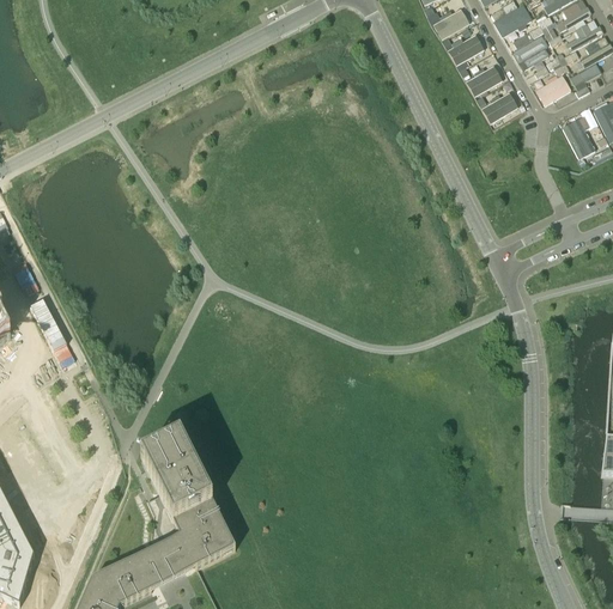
[(551,10),(569,0),(546,0),(551,10)]
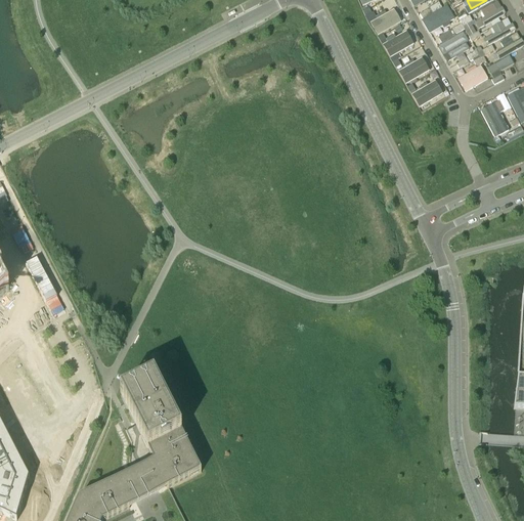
[(429,6),(433,12),(443,7),(439,1),(429,6)]
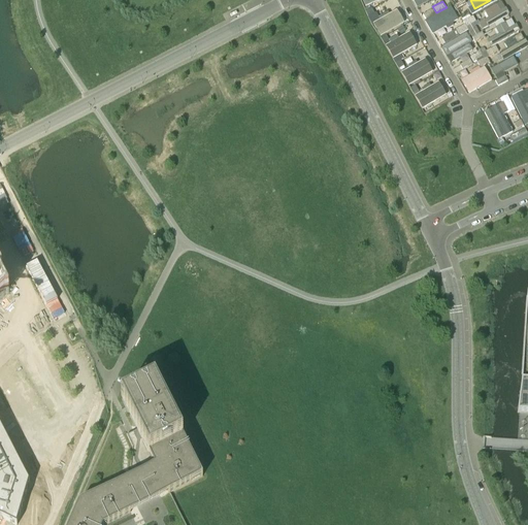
[(434,35),(463,20),(454,3),(447,7),(436,12),(427,19),(425,20),(434,35)]
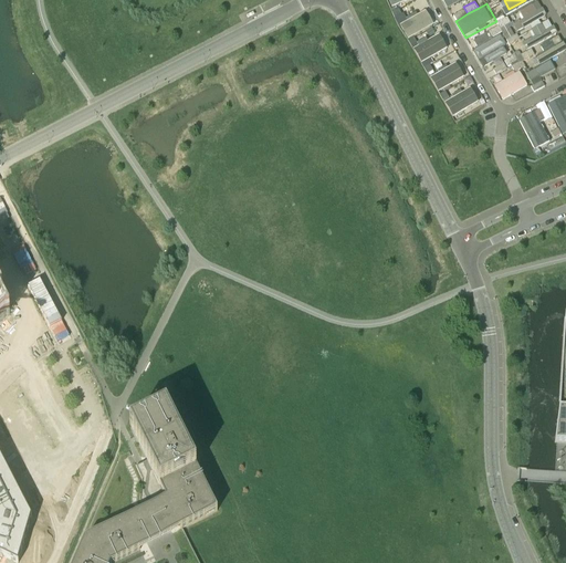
[(468,13),(463,7),(453,13),(458,20),(468,13)]
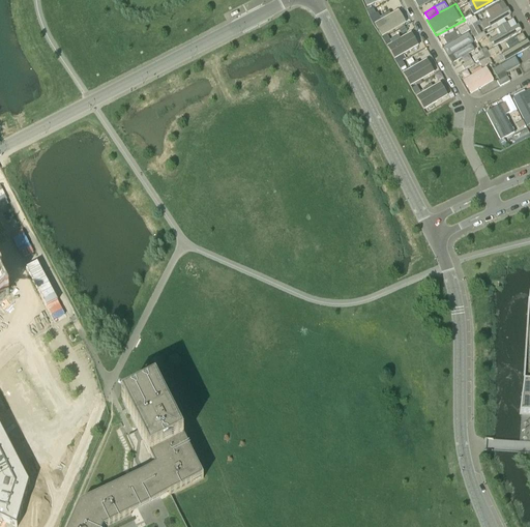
[(373,7),(367,10),(370,17),(377,12),(373,7)]
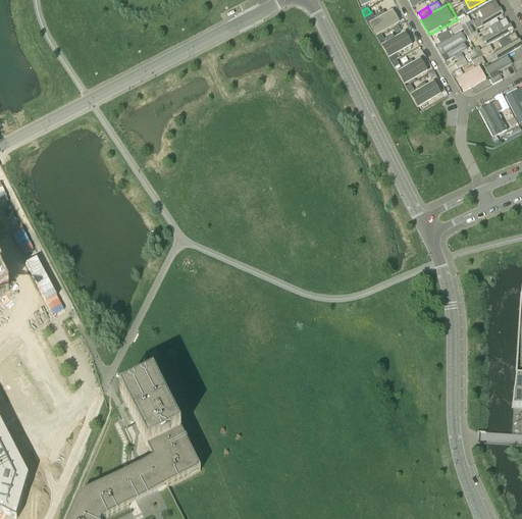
[(479,26),(502,13),(499,7),(476,19),(479,26)]
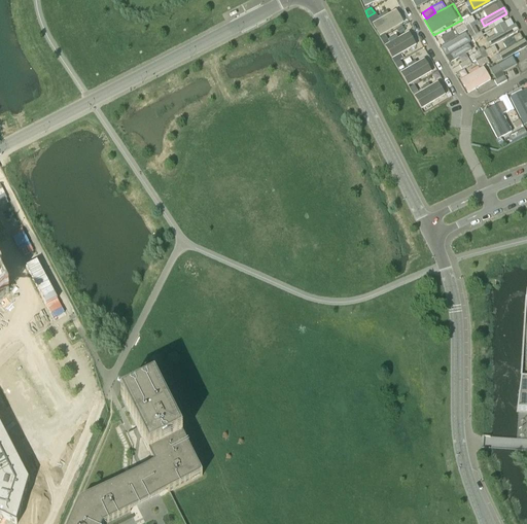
[(378,35),(402,21),(395,9),(371,23),(378,35)]
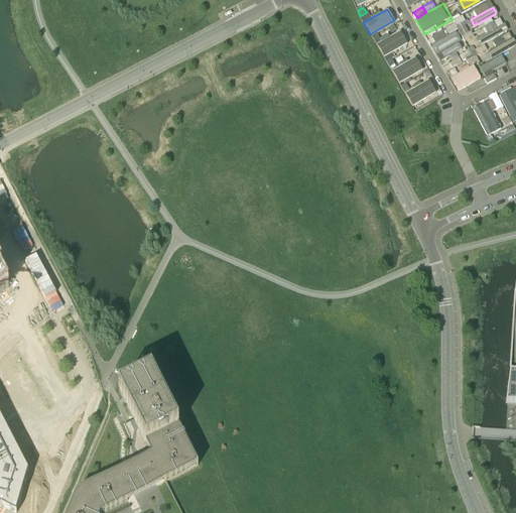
[(457,25),(464,21),(466,19),(463,14),(454,19),(457,25)]
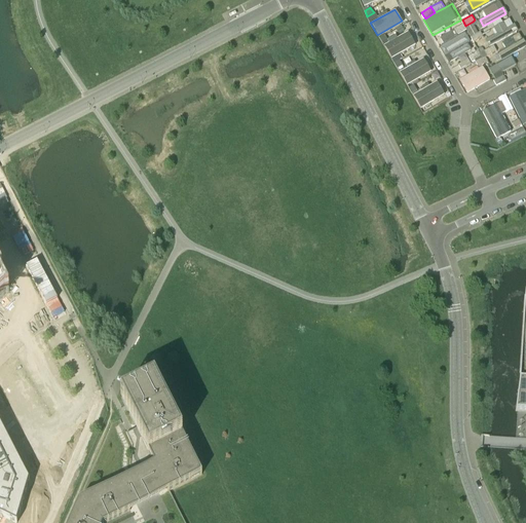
[(487,45),(518,30),(515,24),(506,28),(503,21),(493,26),(496,33),(485,39),(487,45)]
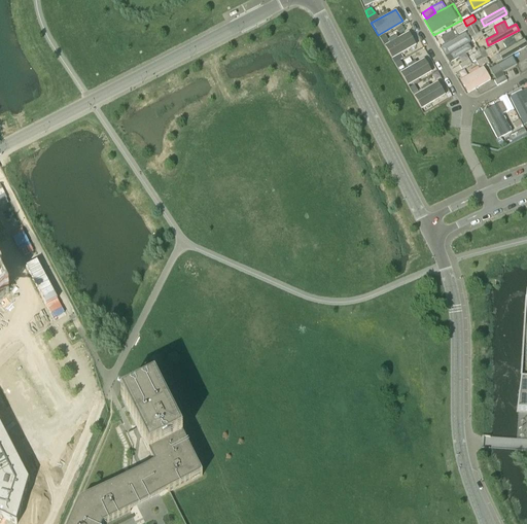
[(441,36),(445,42),(467,29),(463,23),(441,36)]
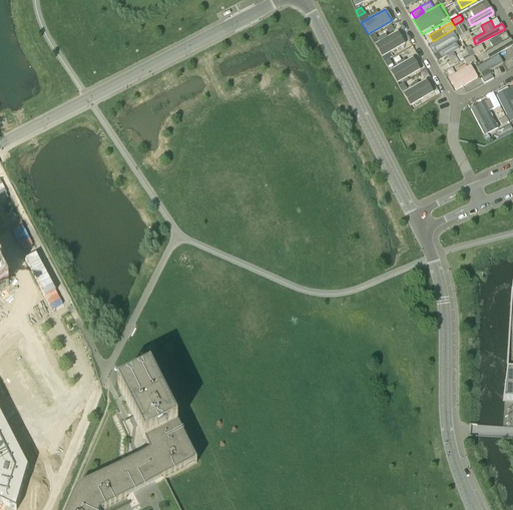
[(381,55),(404,40),(397,29),(374,44),(381,55)]
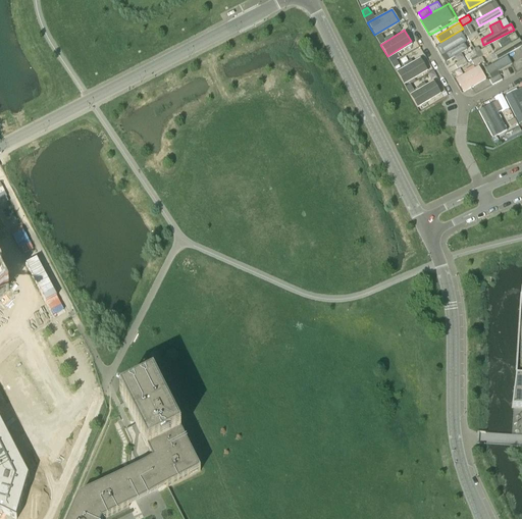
[(474,32),(467,36),(470,41),(480,36),(477,30),(474,32)]
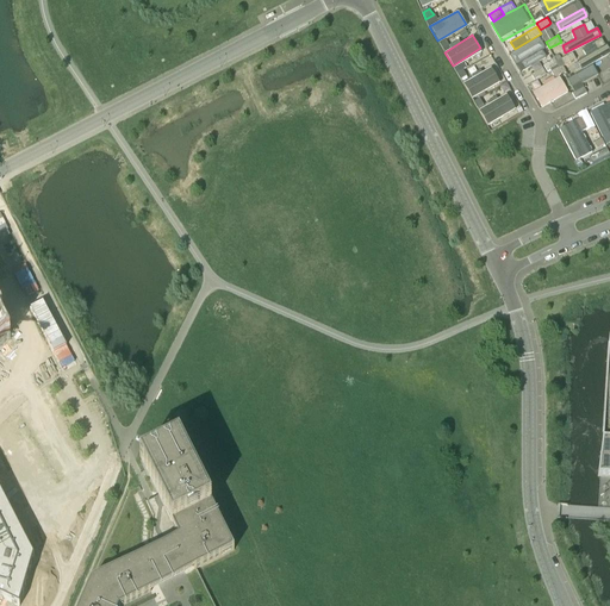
[(517,63),(545,48),(539,37),(510,52),(517,63)]
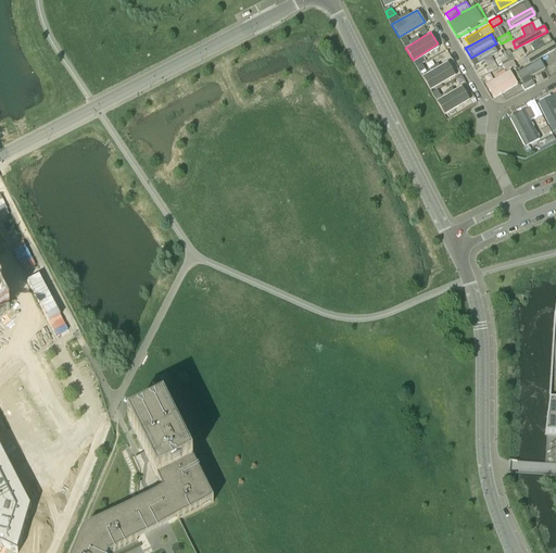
[(407,36),(401,39),(405,45),(411,41),(407,36)]
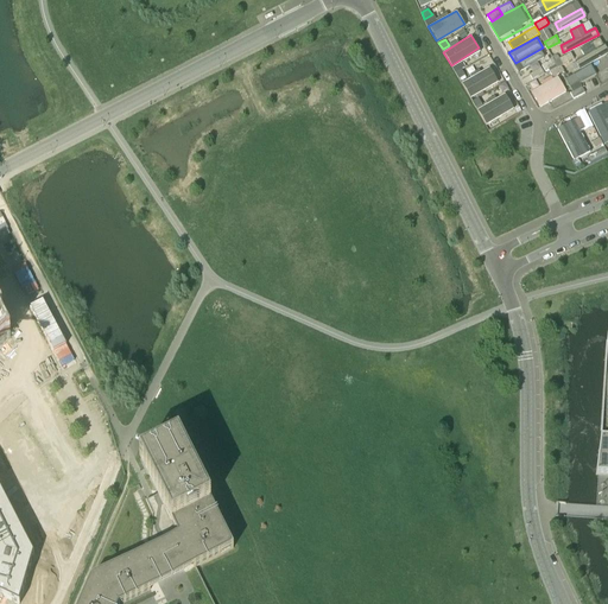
[(575,59),(578,67),(607,50),(603,43),(575,59)]
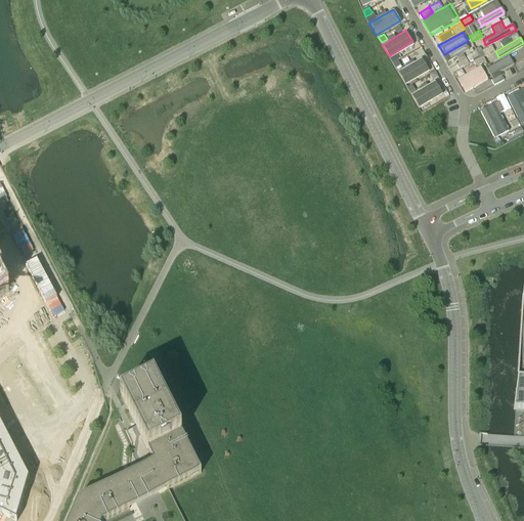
[(485,54),(494,49),(491,44),(482,49),(485,54)]
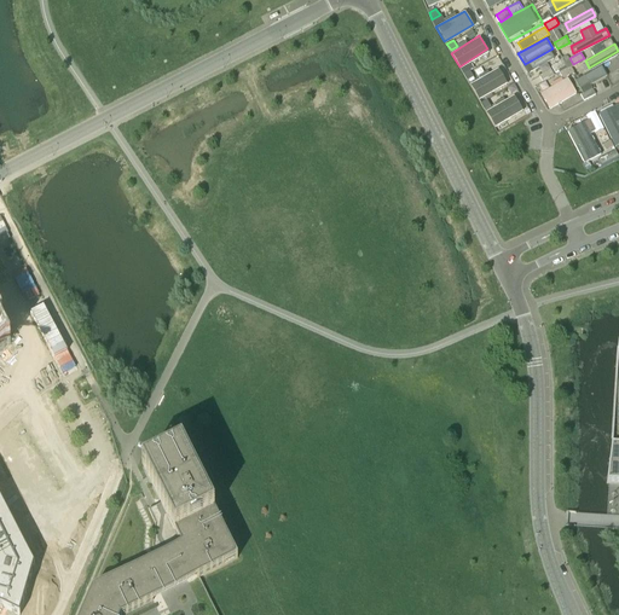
[(566,61),(563,58),(551,64),(555,71),(559,70),(567,64),(566,61)]
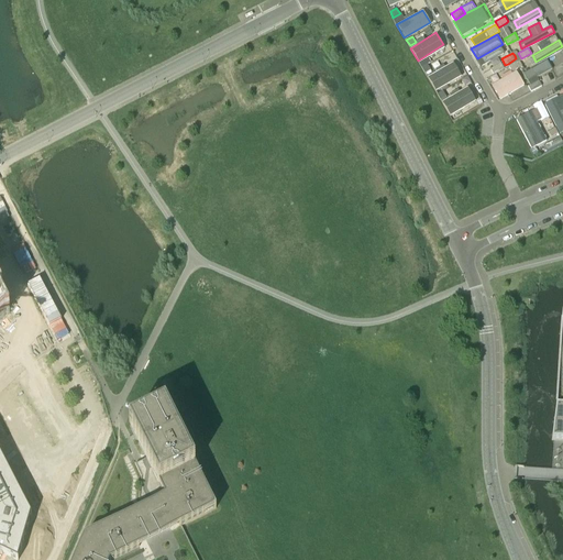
[(518,57),(516,58),(508,64),(511,70),(522,64),(518,57)]
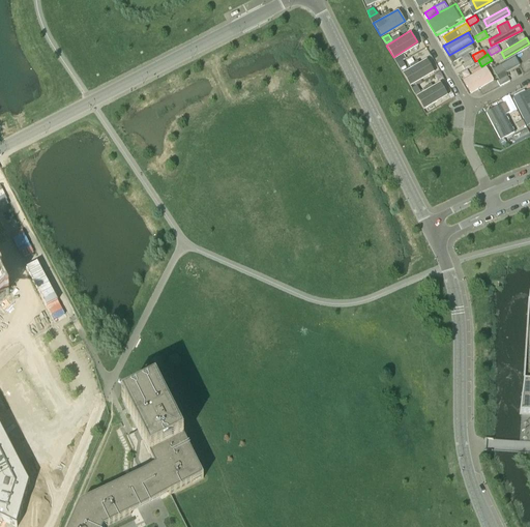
[(504,68),(505,70),(519,63),(514,56),(493,67),(497,74),(504,68)]
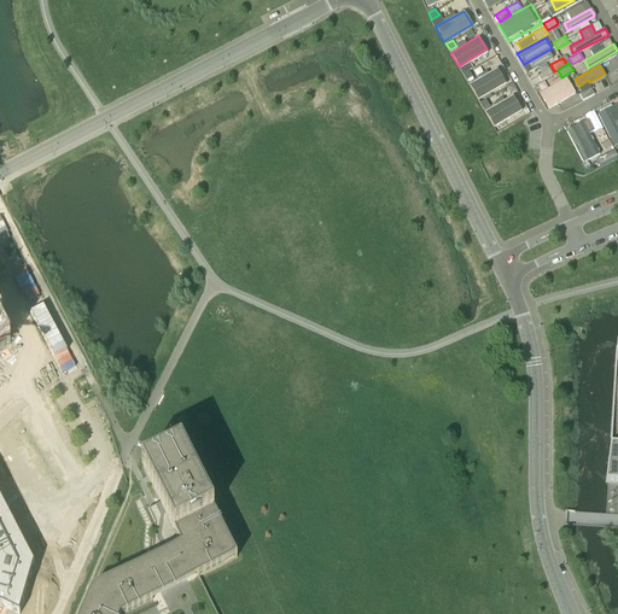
[(478,97),(505,81),(496,66),(467,83),(467,85),(476,98),(478,97)]
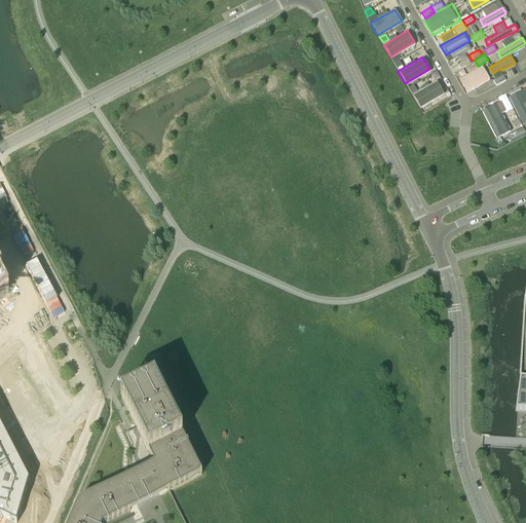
[(458,63),(461,68),(471,62),(467,57),(458,63)]
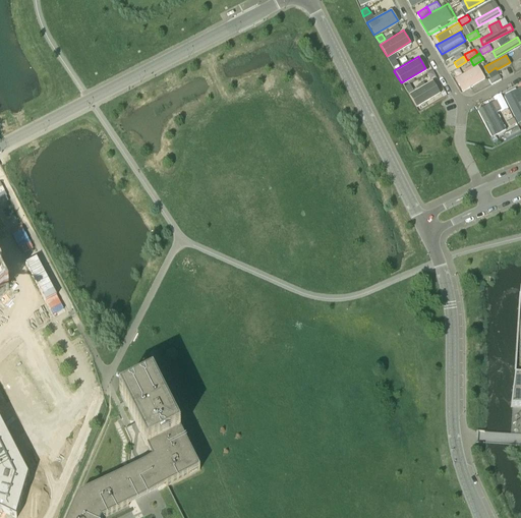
[(394,67),(399,63),(396,58),(391,61),(394,67)]
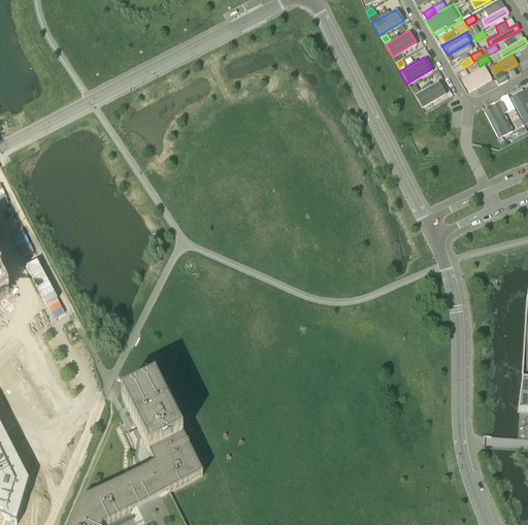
[(460,78),(468,93),(493,79),(485,65),(460,78)]
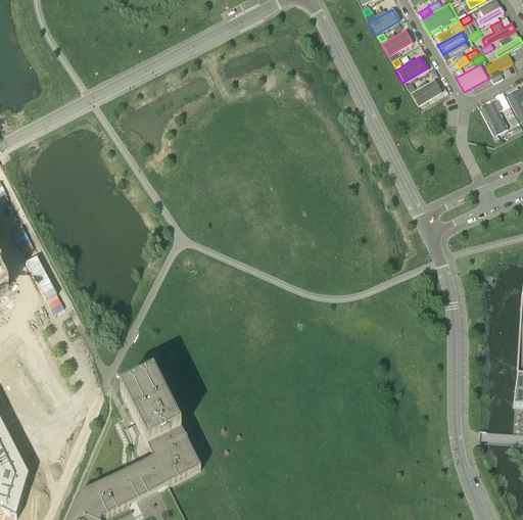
[(493,84),(503,79),(498,69),(490,74),(492,77),(490,78),(493,83),(493,84)]
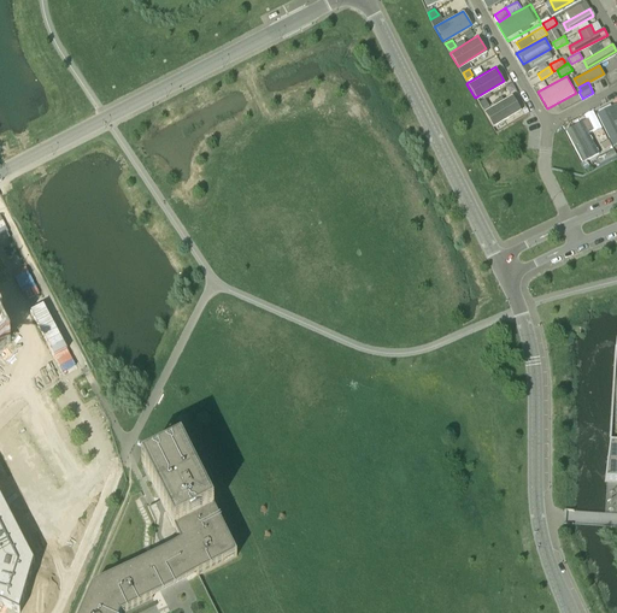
[(512,95),(485,113),(493,125),(519,107),(512,95)]
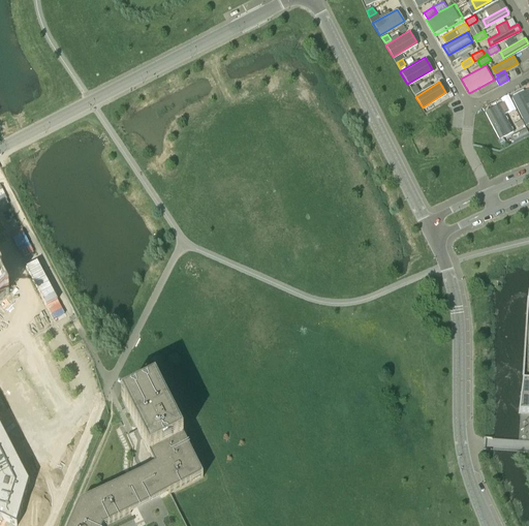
[(418,90),(419,90),(416,85),(411,88),(415,95),(421,92),(418,90)]
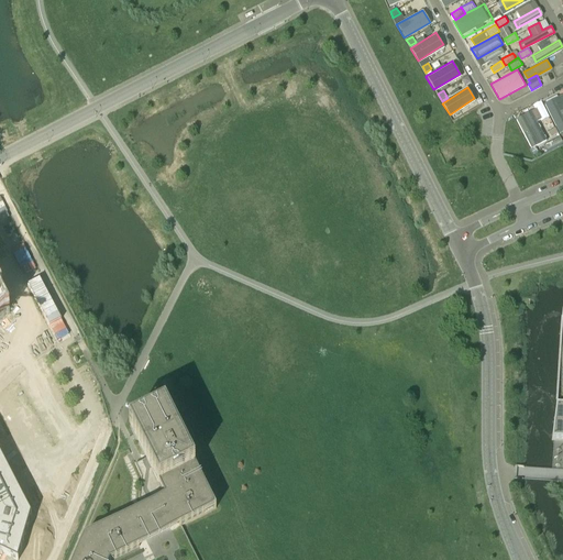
[(561,130),(562,129),(562,92),(547,101),(561,130)]
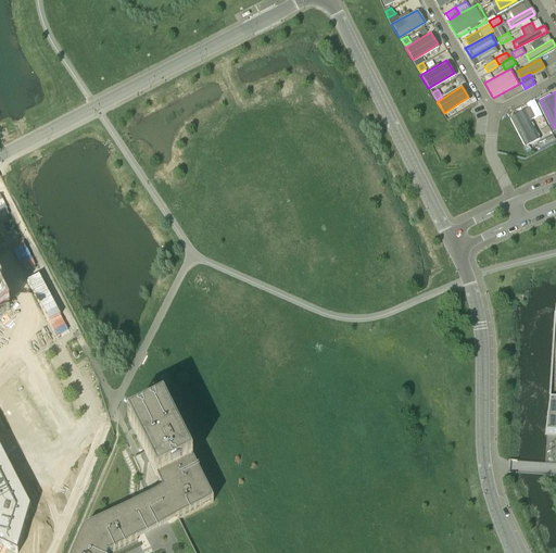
[(525,145),(538,136),(523,109),(509,117),(525,145)]
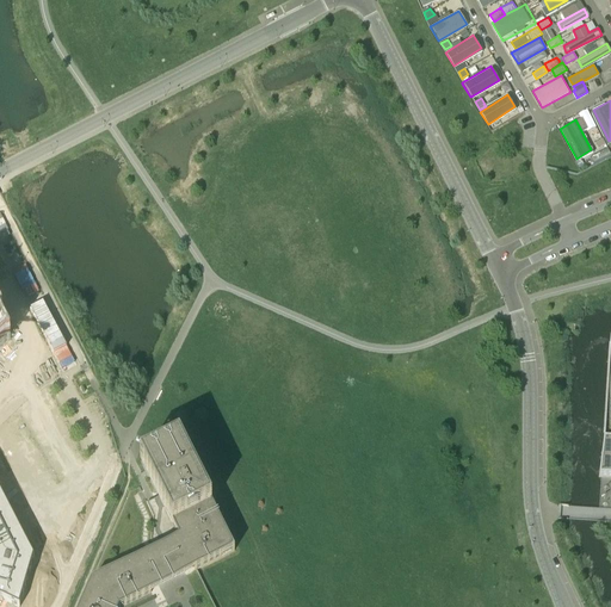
[(596,141),(599,147),(606,143),(603,137),(596,141)]
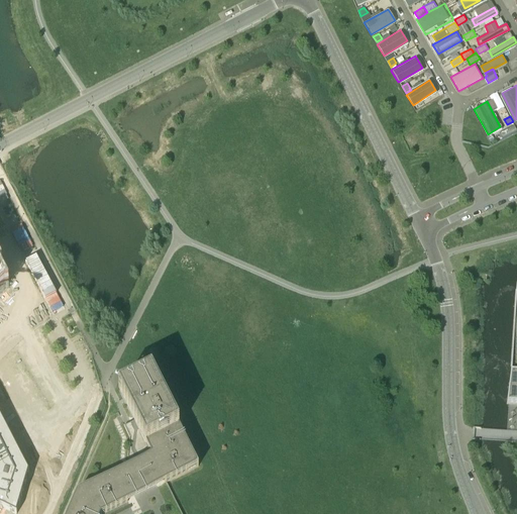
[(516,287),(516,288),(509,366),(506,402),(516,402),(516,287)]
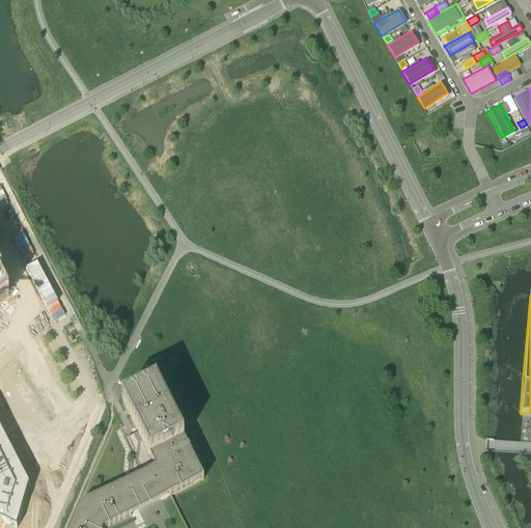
[(103,527),(104,527),(203,476),(180,431),(156,382),(121,398),(137,429),(127,435),(133,447),(131,467),(136,475),(79,504),(68,527),(103,527)]
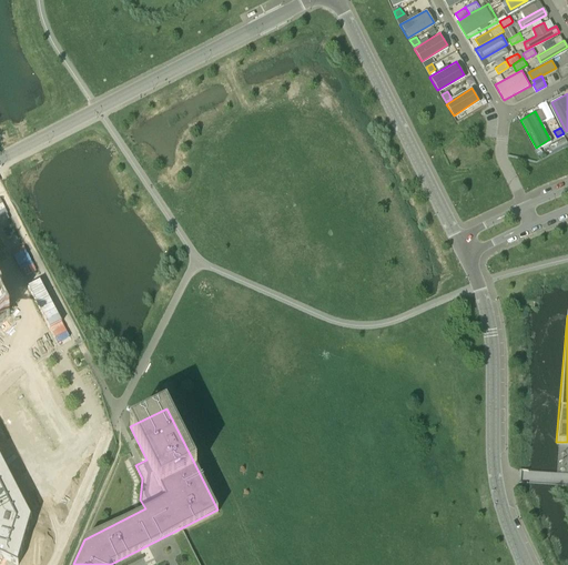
[(0,554),(18,564),(31,517),(14,485),(0,456),(0,554)]
